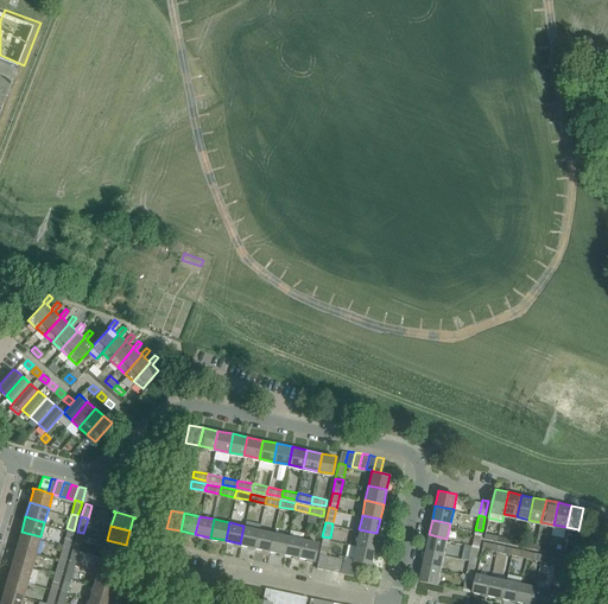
[(240,544),(255,547),(259,528),(244,526),(240,544)]
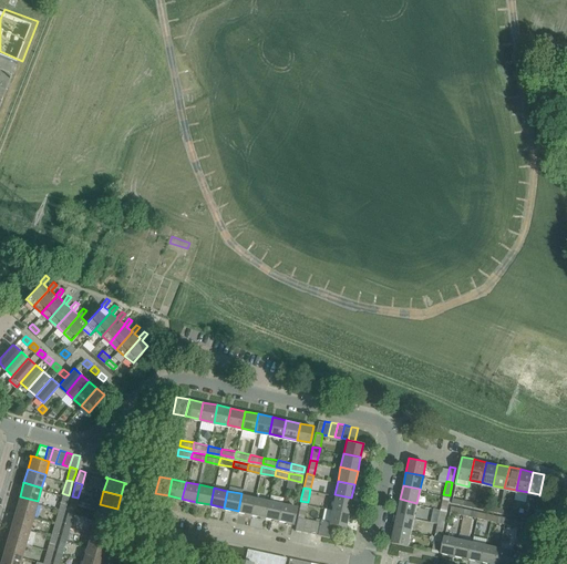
[(59,508),(64,509),(69,495),(62,493),(59,508)]
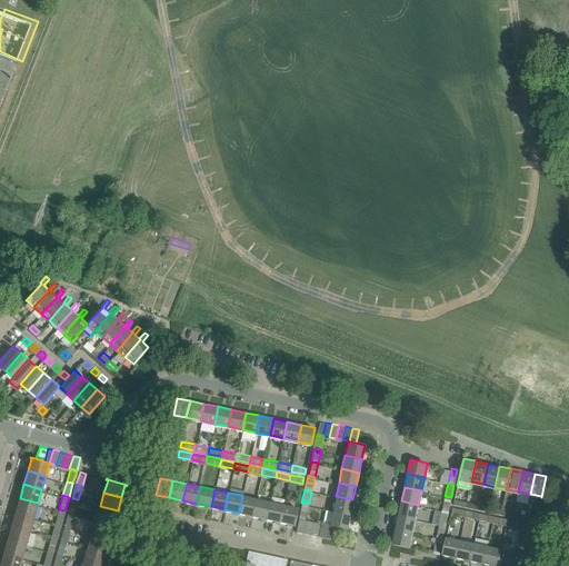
[(256,498),(242,495),(239,513),(252,515),(256,498)]
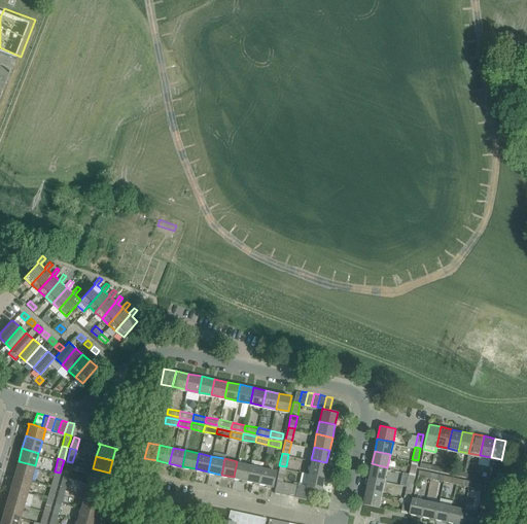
[(420,465),(431,468),(432,463),(425,462),(426,459),(422,458),(420,465)]
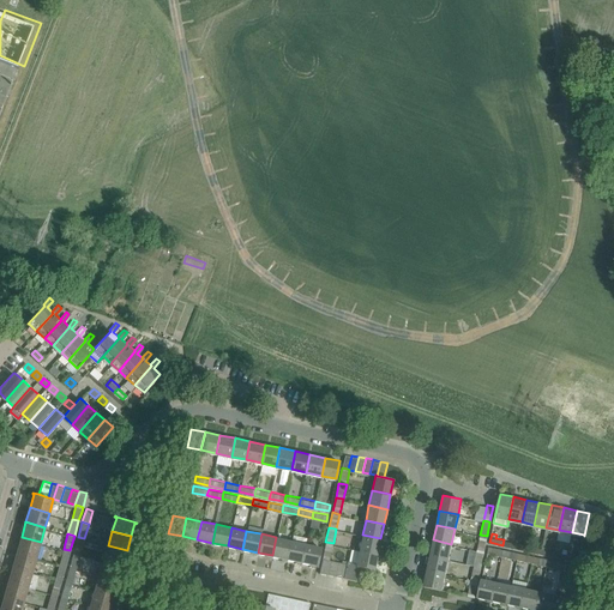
[(378,553),(380,538),(362,535),(359,549),(378,553)]
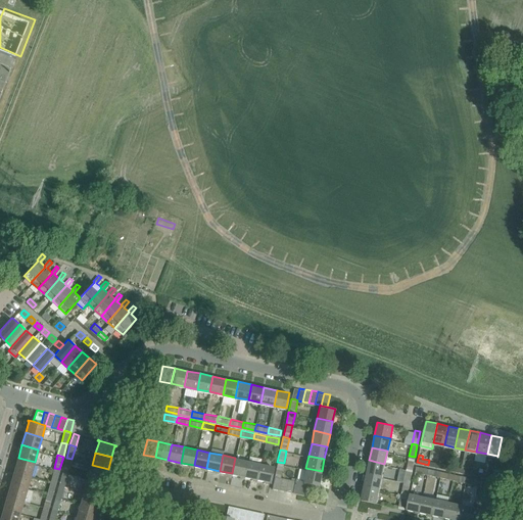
[(412,469),(415,457),(409,456),(407,468),(412,469)]
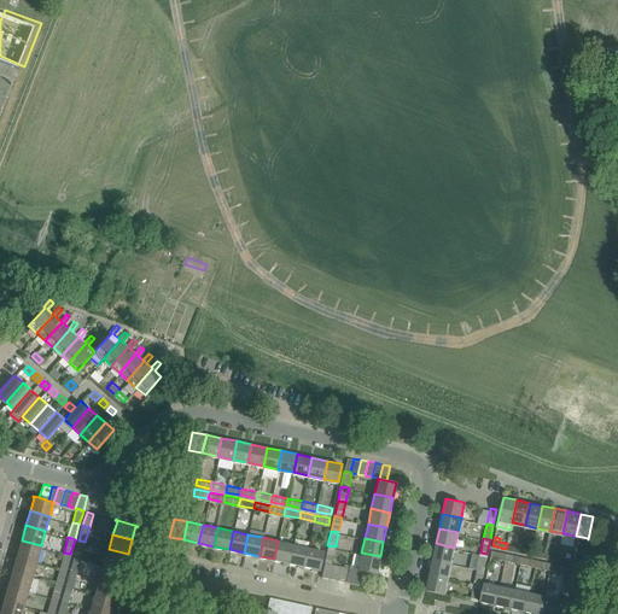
[(22,541),(17,555),(36,560),(41,545),(22,541)]
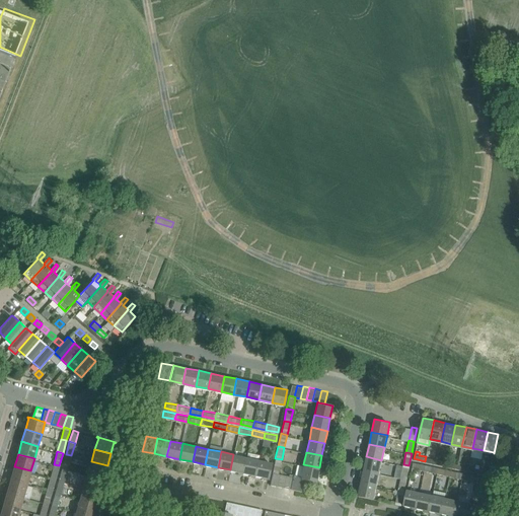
[(68,467),(71,455),(66,454),(62,466),(68,467)]
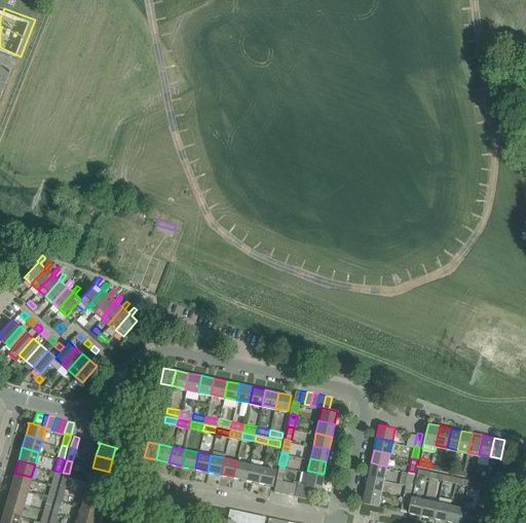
[(233,476),(247,479),(250,463),(236,460),(233,476)]
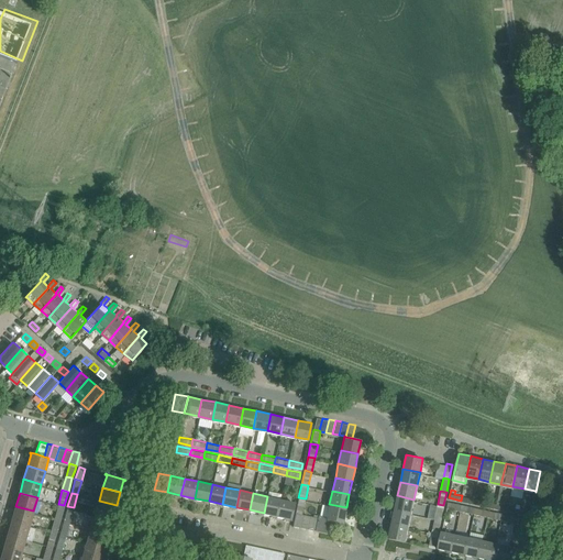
[(397,495),(395,509),(411,513),(414,500),(397,495)]
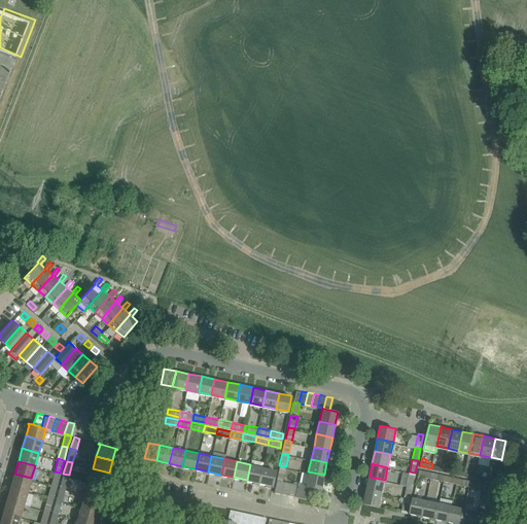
[(247,480),(259,483),(264,466),(250,464),(247,480)]
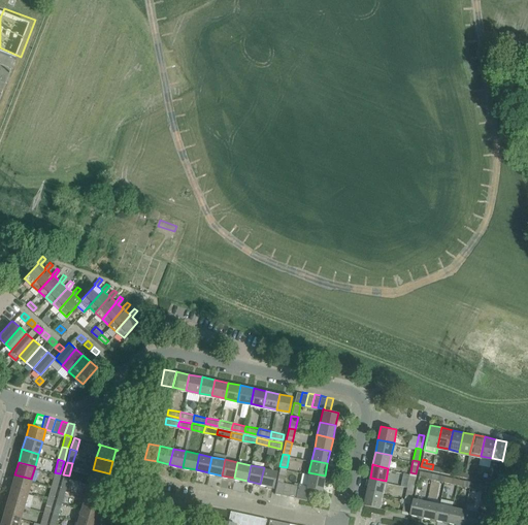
[(284,481),(287,467),(279,466),(277,480),(284,481)]
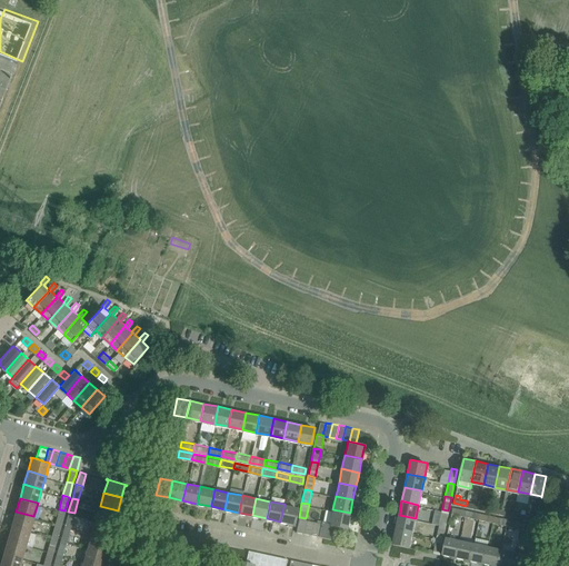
[(285,504),(280,522),(293,524),(298,507),(285,504)]
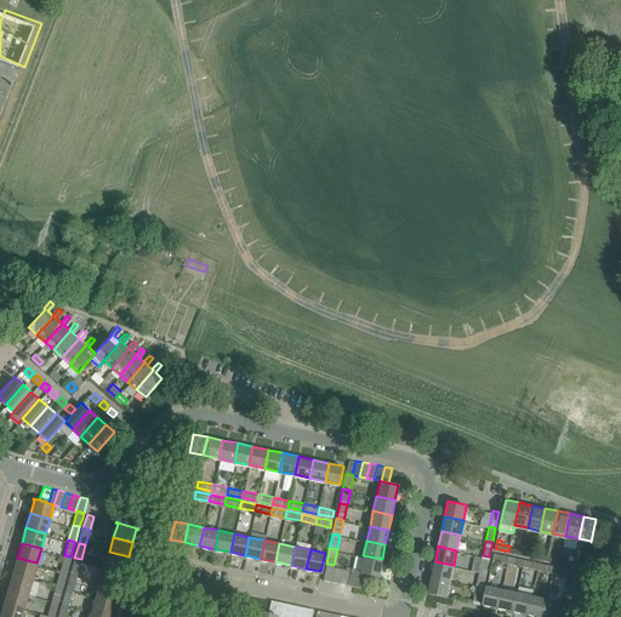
[(109,552),(104,566),(124,571),(129,556),(109,552)]
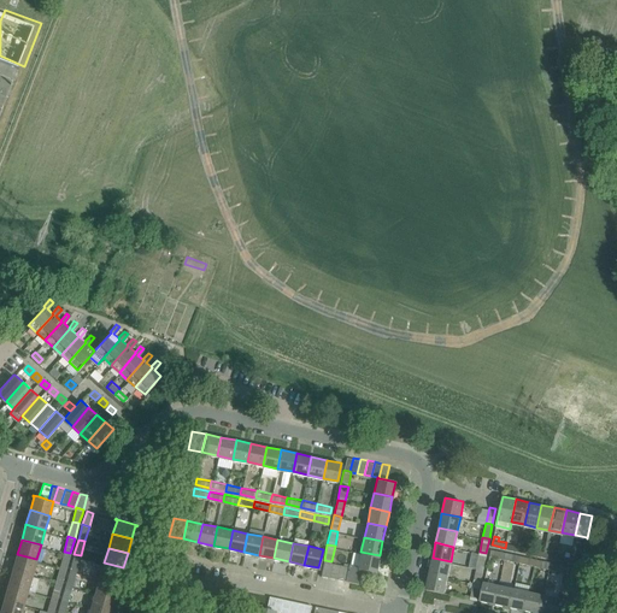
[(519,560),(521,554),(505,550),(504,558),(519,560)]
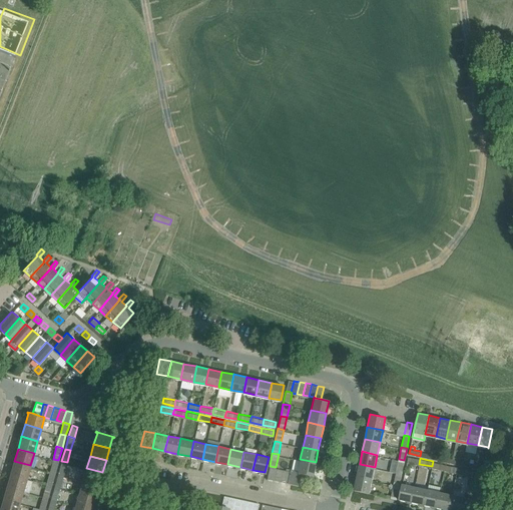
[(53,459),(49,471),(55,472),(58,460),(53,459)]
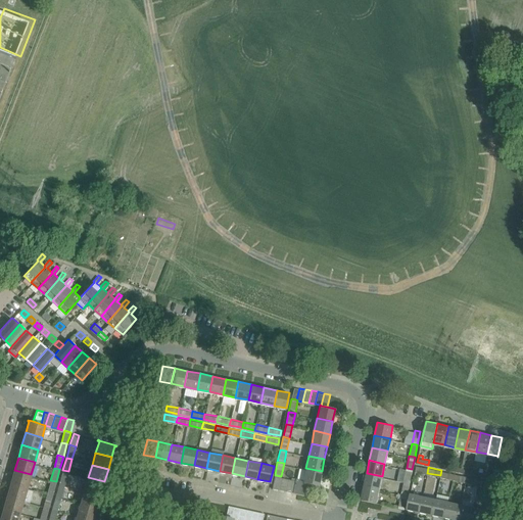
[(319,484),(322,471),(305,468),(303,481),(307,482),(319,484)]
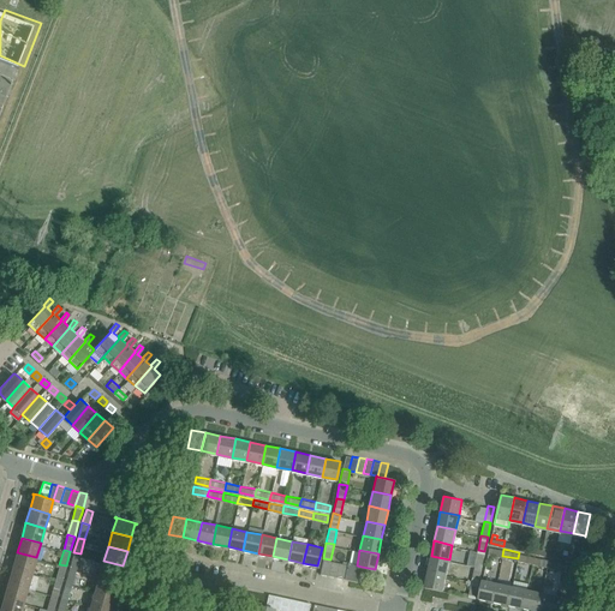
[(482,567),(484,551),(478,550),(475,565),(482,567)]
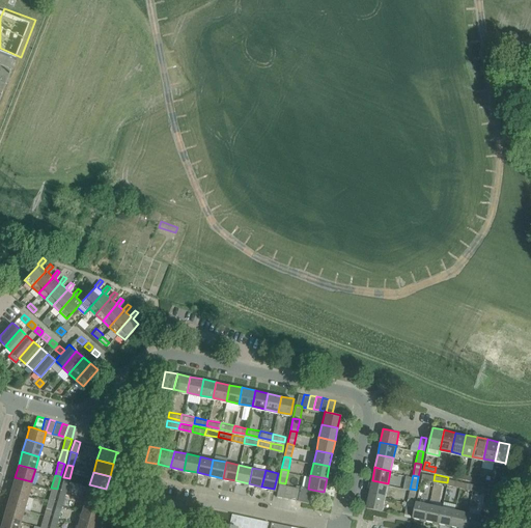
[(11,490),(28,495),(31,481),(15,477),(11,490)]
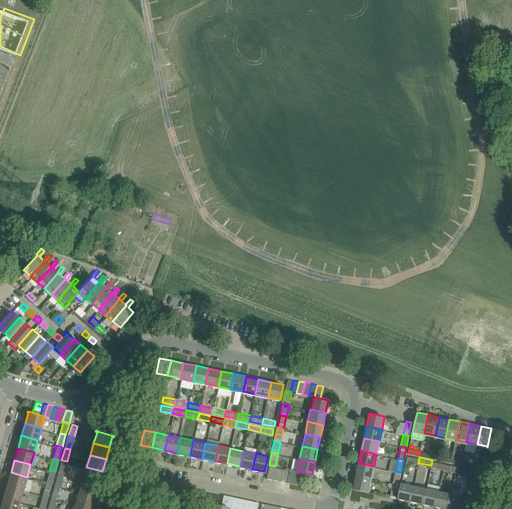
[(67,461),(61,460),(58,472),(63,474),(67,461)]
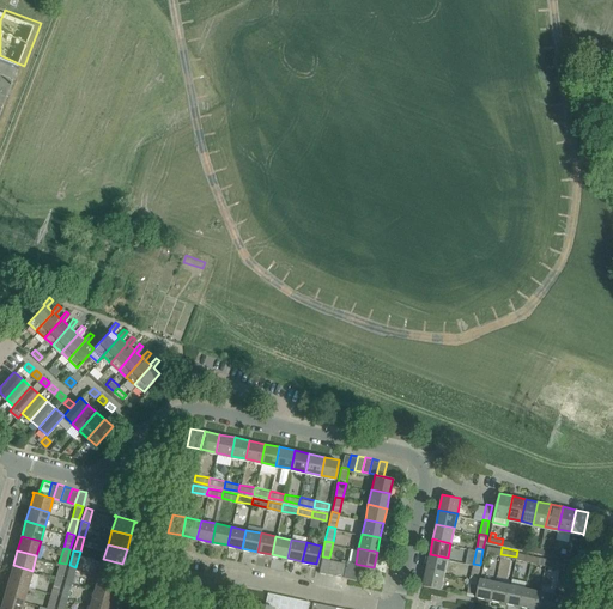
[(516,556),(532,560),(533,554),(517,550),(516,556)]
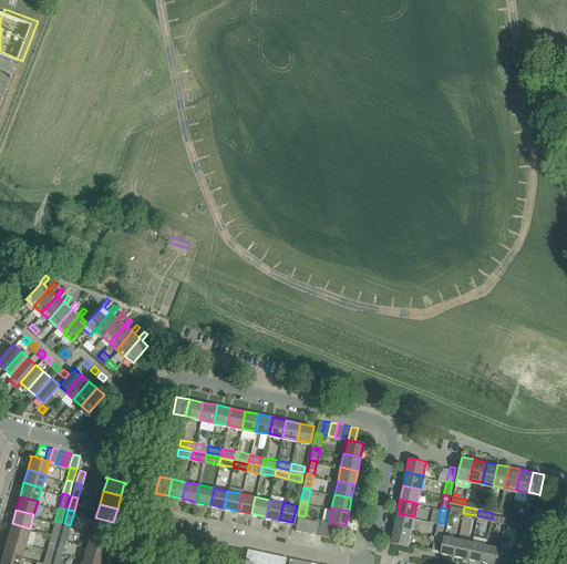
[(414,516),(398,513),(394,526),(411,530),(414,516)]
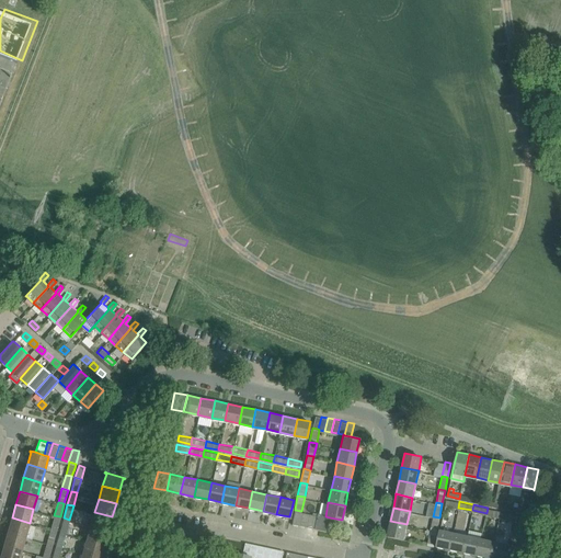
[(501,510),(488,508),(487,513),(500,516),(501,510)]
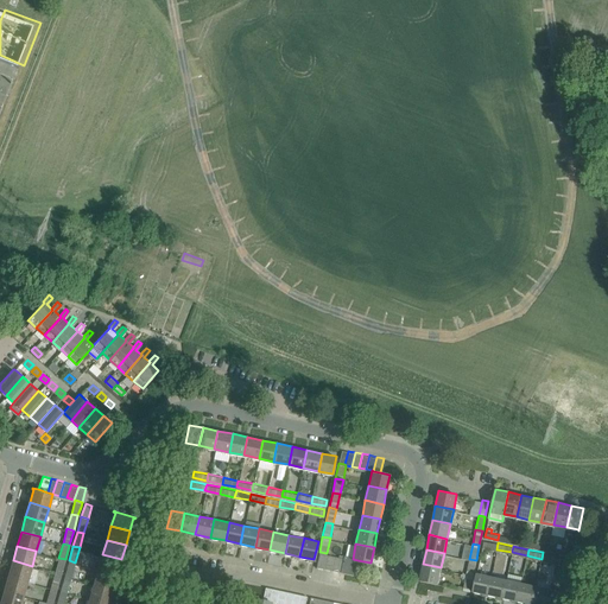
[(316,566),(329,568),(331,554),(327,553),(320,552),(316,566)]
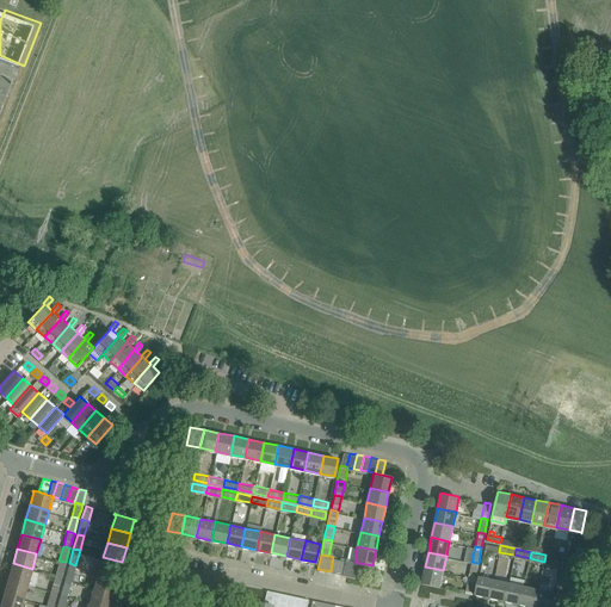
[(544,562),(560,565),(561,558),(545,555),(544,562)]
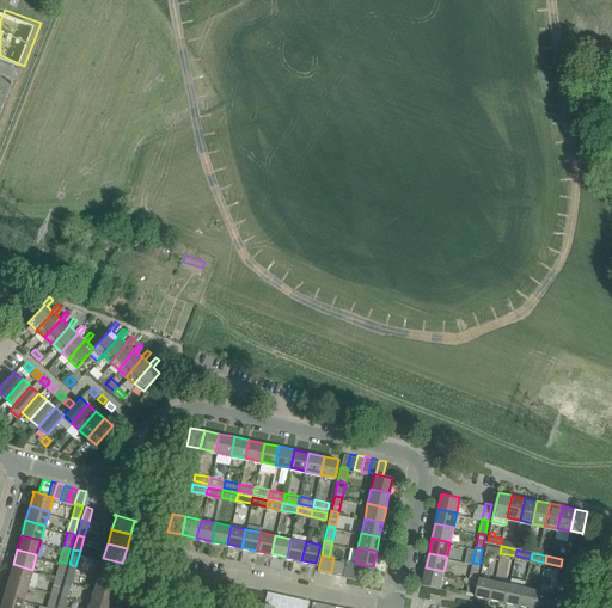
[(118,577),(122,563),(103,558),(99,572),(118,577)]
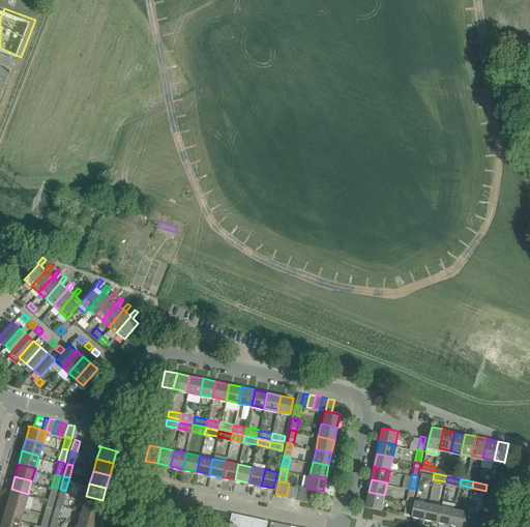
[(297,498),(299,486),(289,484),(287,496),(297,498)]
